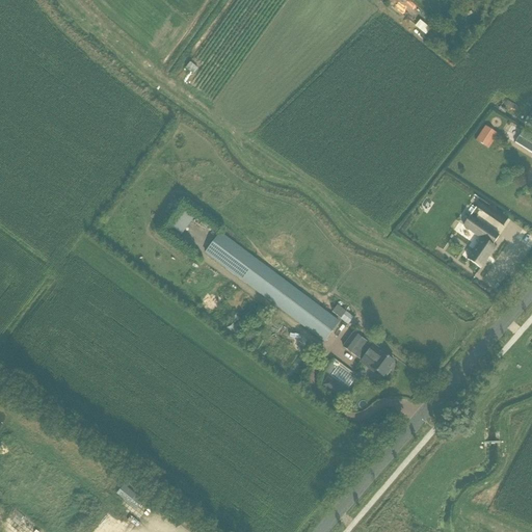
[(426,34),(431,28),(422,20),(416,26),(426,34)]
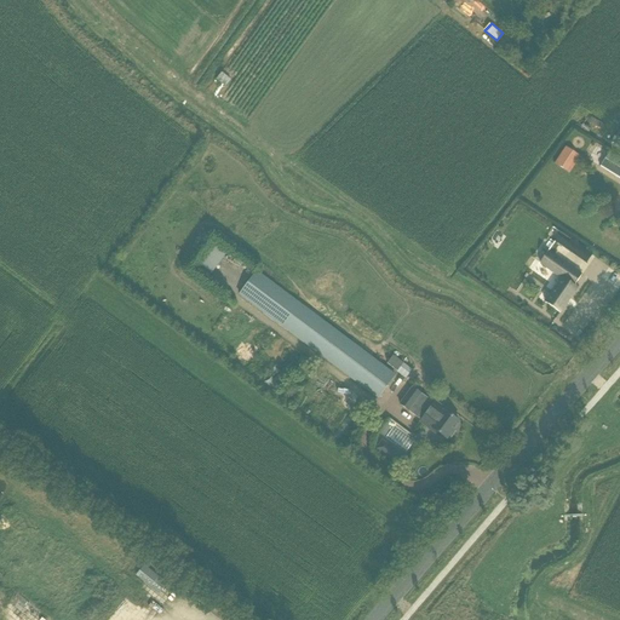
[(581,128),(598,138),(602,131),(585,121),(581,128)]
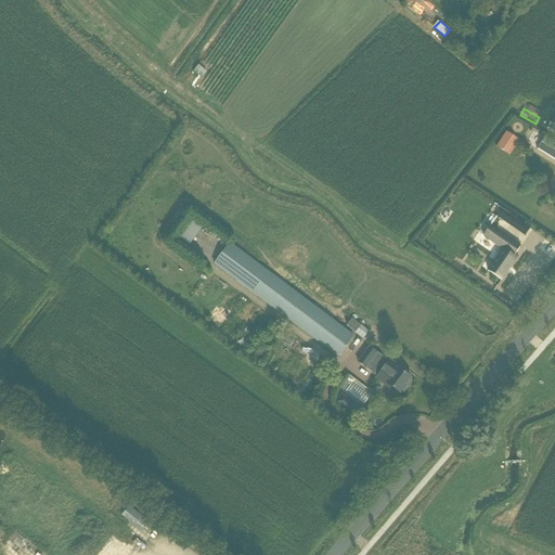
[(510,155),(518,141),(506,132),(497,146),(510,155)]
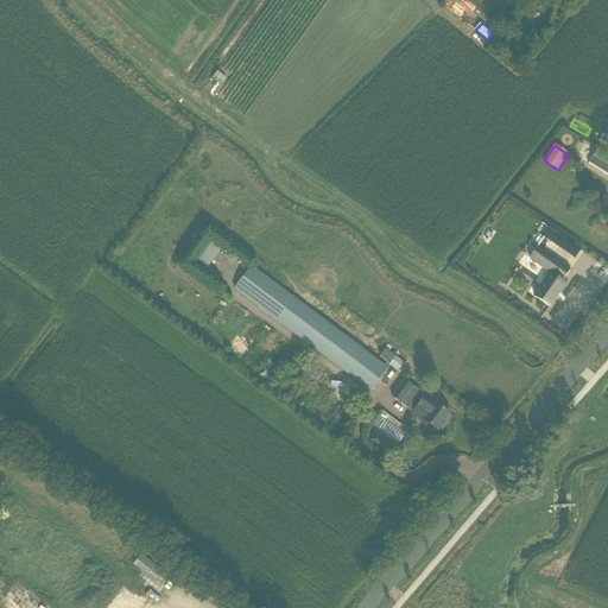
[(607,154),(599,149),(588,165),(607,177),(607,154)]
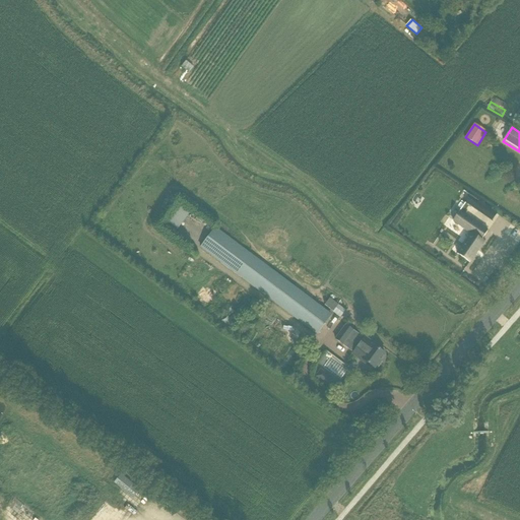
[(470,196),(465,203),(478,212),(483,205),(470,196)]
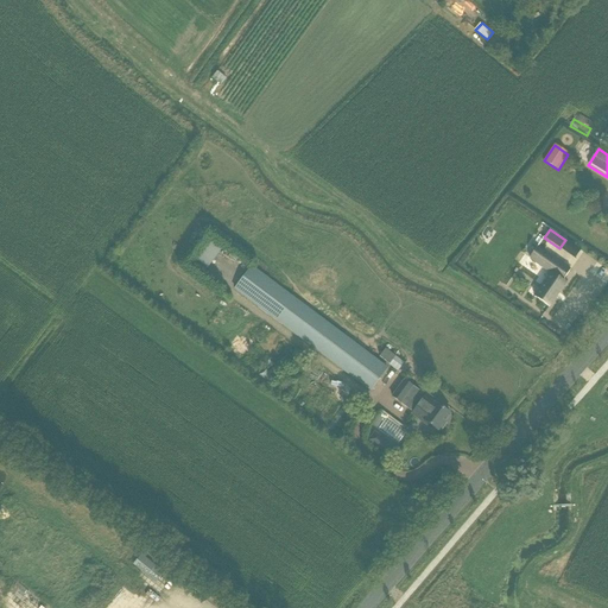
[(211,238),(195,258),(209,268),(226,248),(211,238)]
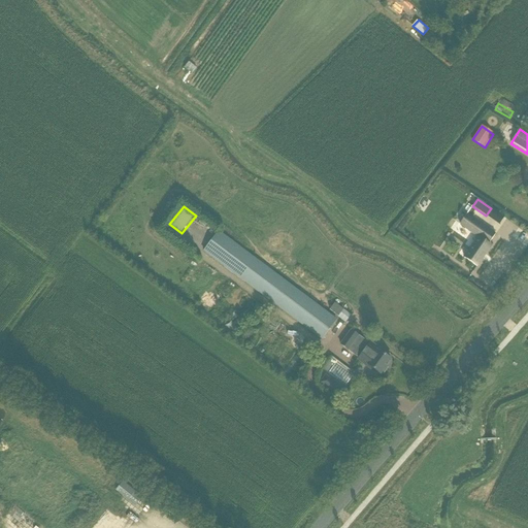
[(488,220),(527,244),(527,228),(495,207),(488,220)]
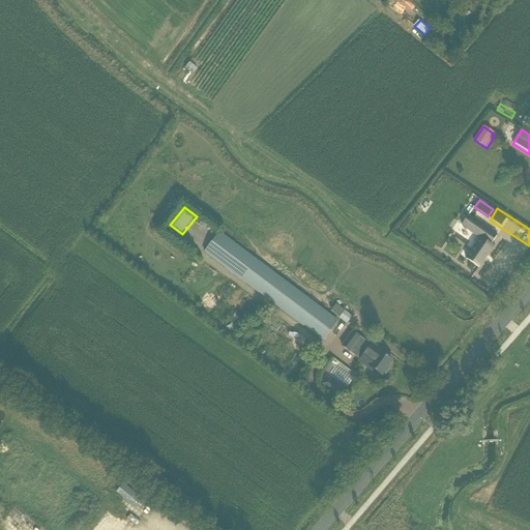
[(468,215),(461,225),(474,234),(477,230),(482,234),(465,259),(478,268),(493,247),(490,245),(497,235),(468,215)]
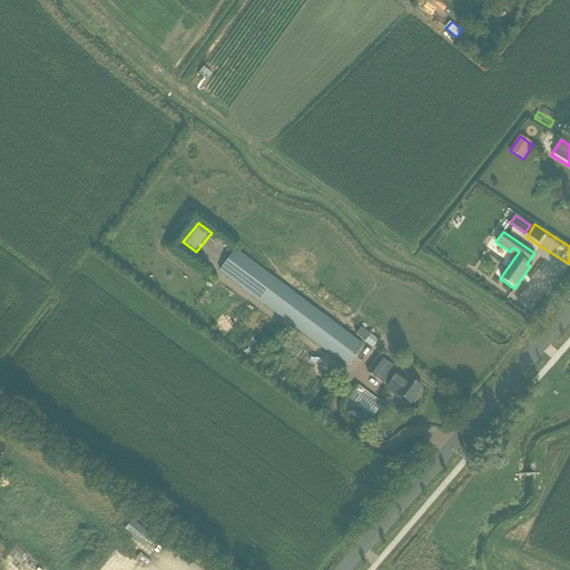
[(236,251),(220,272),(346,366),(363,345),(236,251)]
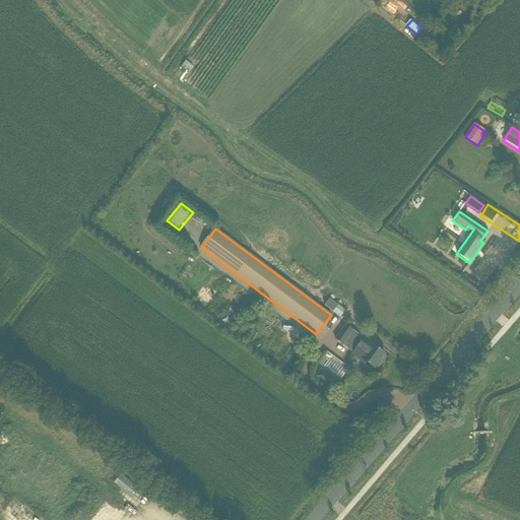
[(341,318),(346,311),(332,299),(326,305),(341,318)]
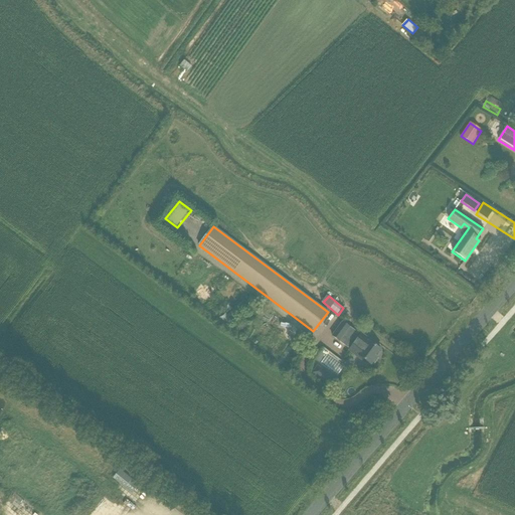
[(217,319),(228,325),(237,310),(227,304),(217,319)]
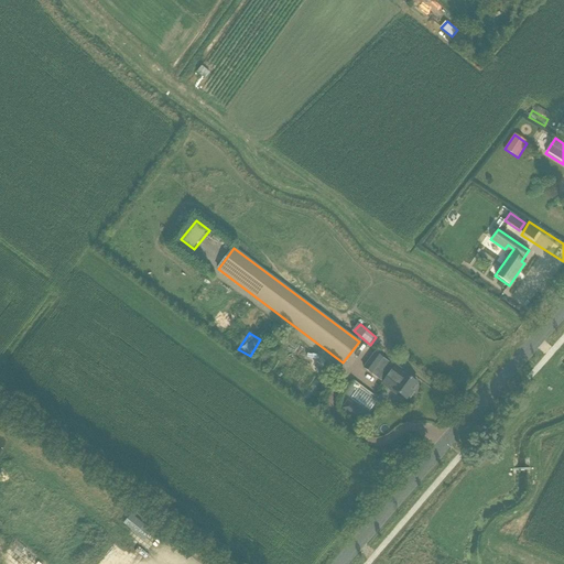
[(394,367),(375,353),(364,368),(382,382),(381,384),(388,389),(389,387),(392,390),(391,391),(398,397),(399,394),(407,400),(408,398),(409,400),(414,393),(412,392),(418,384),(411,379),(412,378),(396,366),(394,367)]
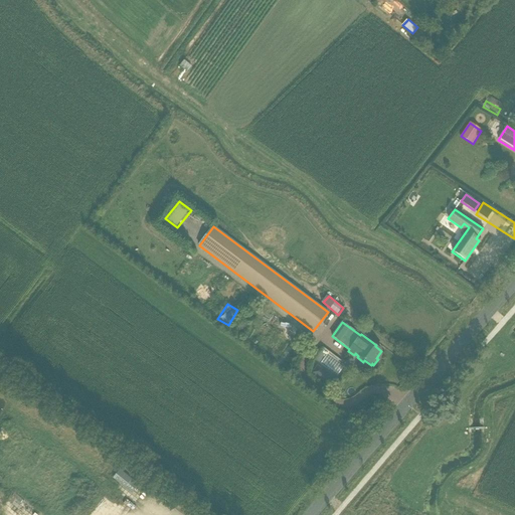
[(321,352),(317,361),(335,370),(340,361),(321,352)]
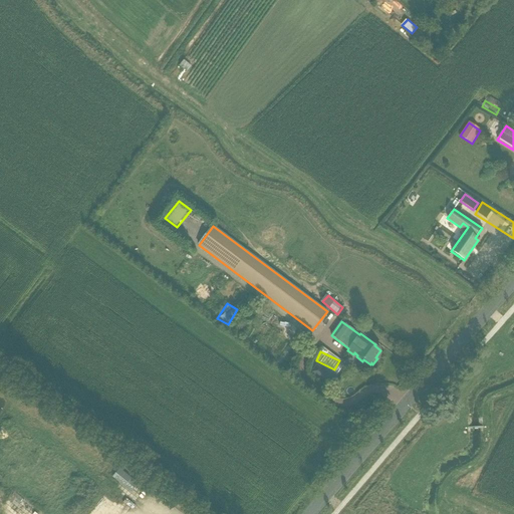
[(328,374),(316,365),(311,372),(323,381),(328,374)]
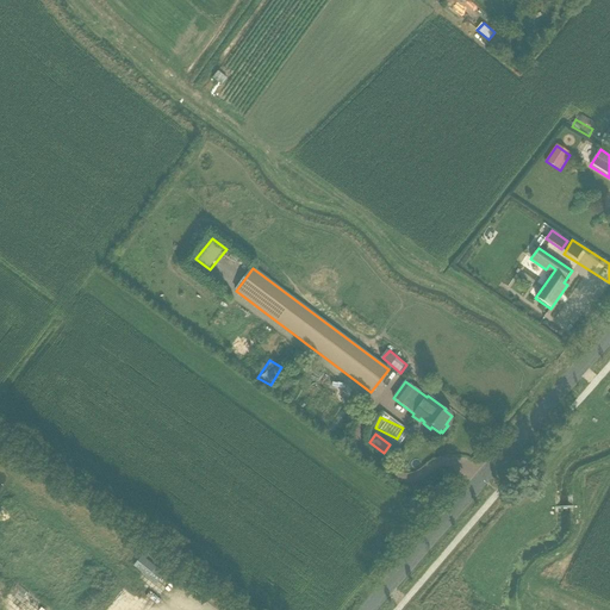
[(136,566),(157,585),(167,574),(144,555),(136,566)]
